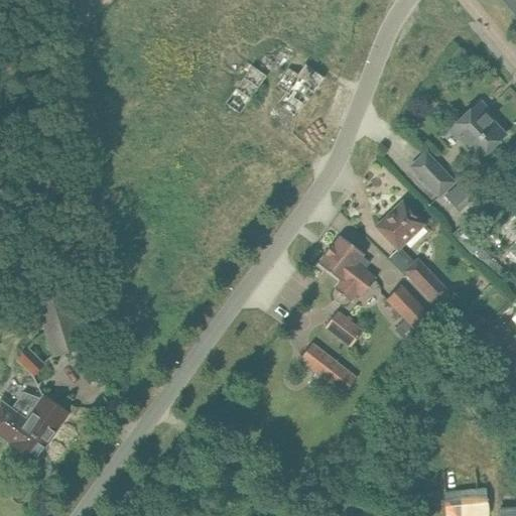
[(288,69),(275,87),(283,92),(275,103),(296,117),(325,78),(305,63),(297,75),(288,69)]
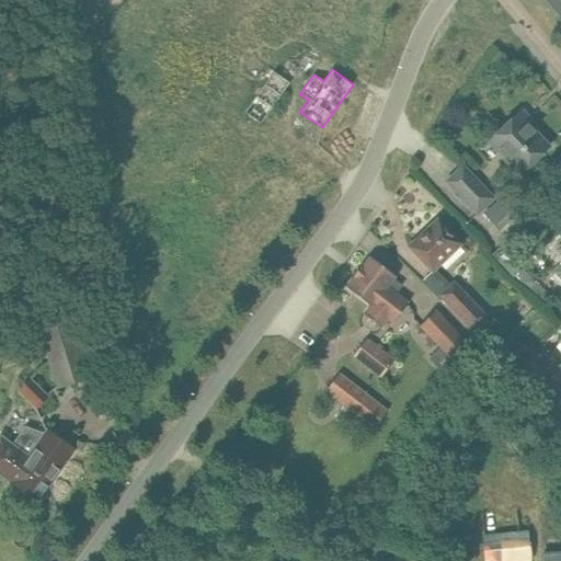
[(243,111),(261,124),(290,84),(273,71),(243,111)]
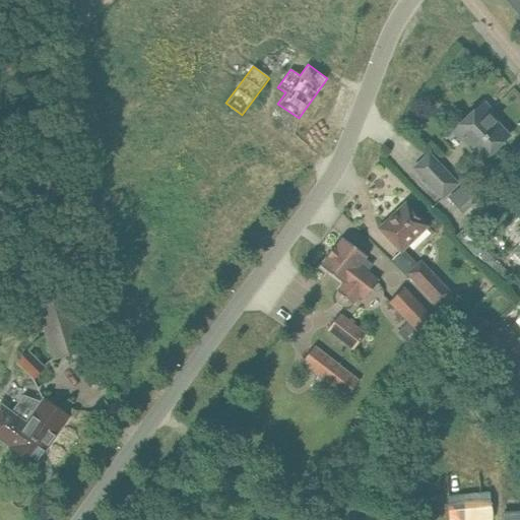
[(482,161),(509,136),(480,106),(454,131),(482,161)]
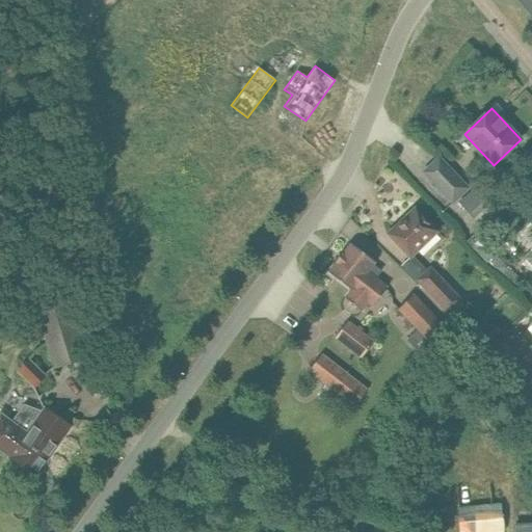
[(425,173),(453,203),(469,188),(440,158),(425,173)]
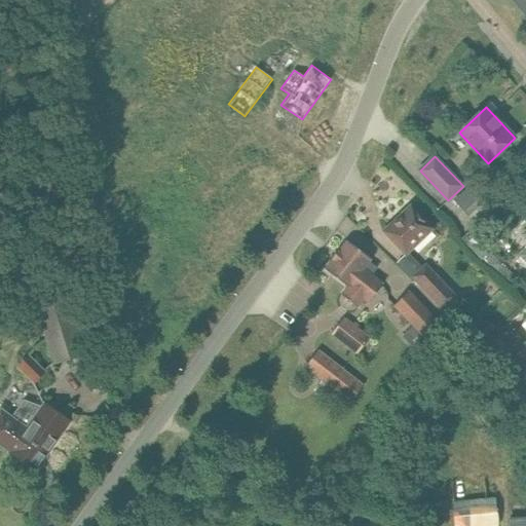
[(485,193),(475,181),(456,197),(467,210),(485,193)]
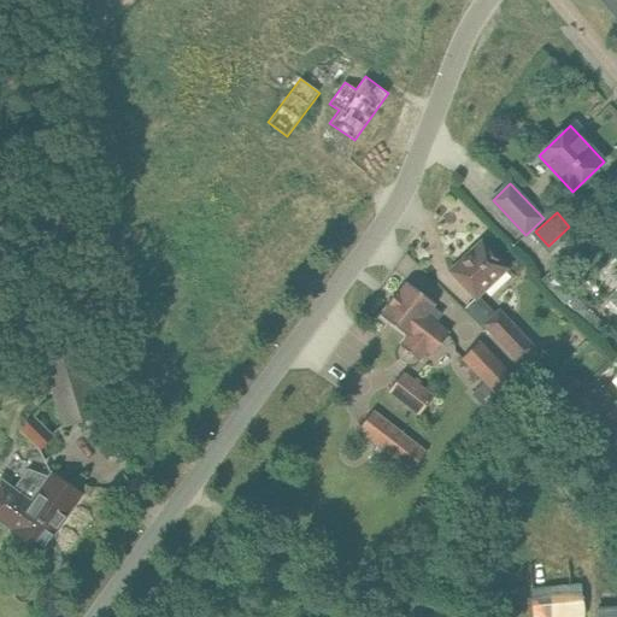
[(509,268),(482,240),(448,271),(475,299),(509,268)]
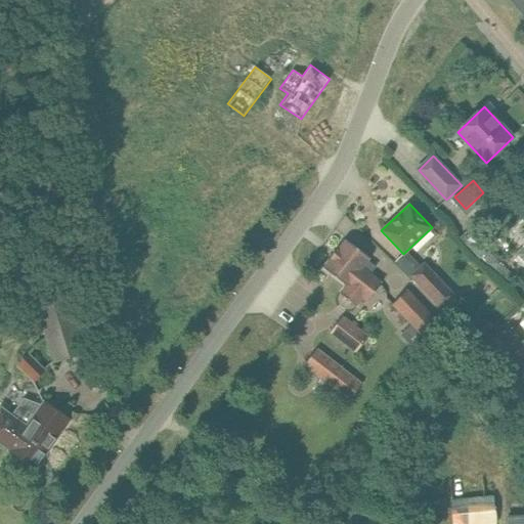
[(367,261),(369,258),(346,239),(337,251),(336,250),(331,257),(332,258),(323,268),(346,286),(340,294),(356,306),(362,298),(367,302),(382,282),(370,273),(376,267),(367,261)]
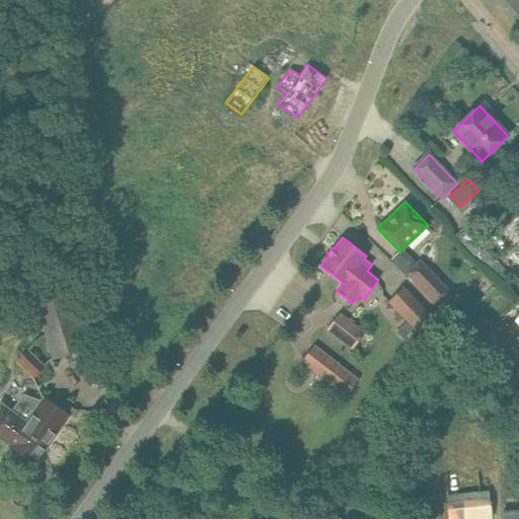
[(432,301),(441,310),(450,302),(445,297),(450,293),(419,258),(404,273),(409,278),(432,301)]
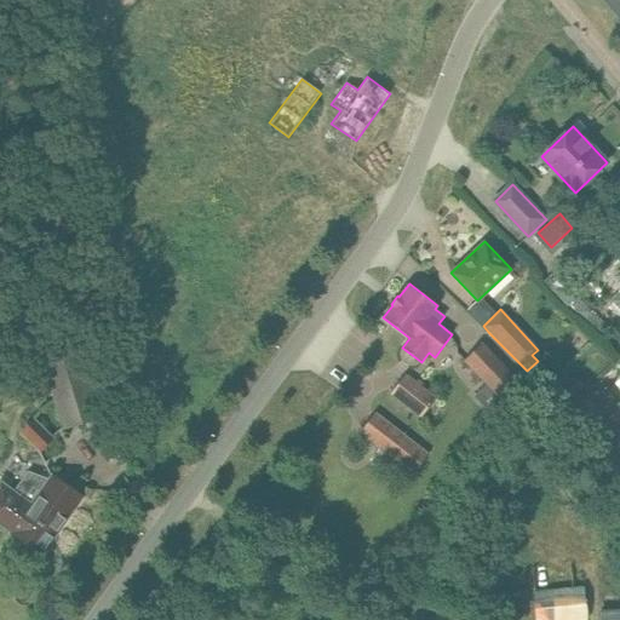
[(527,391),(482,344),(464,360),(509,408),(527,391)]
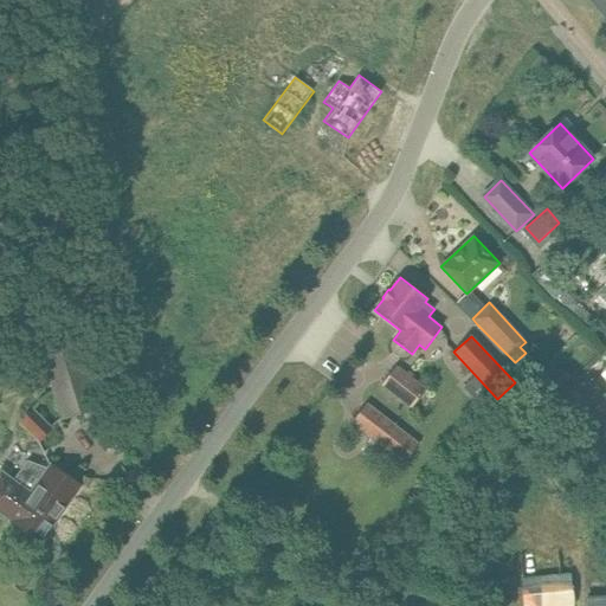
[(83,343),(45,355),(65,419),(102,407),(83,343)]
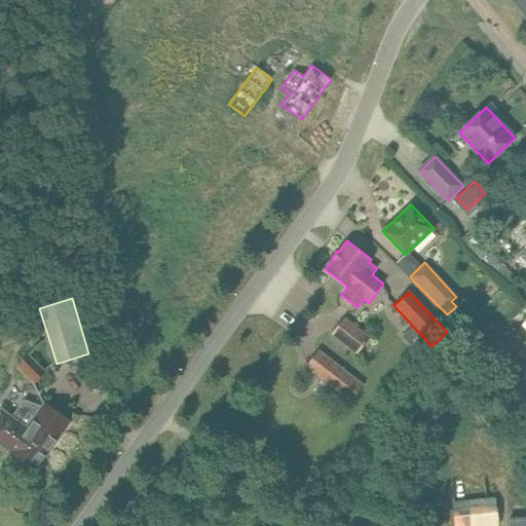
[(344,317),(331,334),(358,354),(370,338),(344,317)]
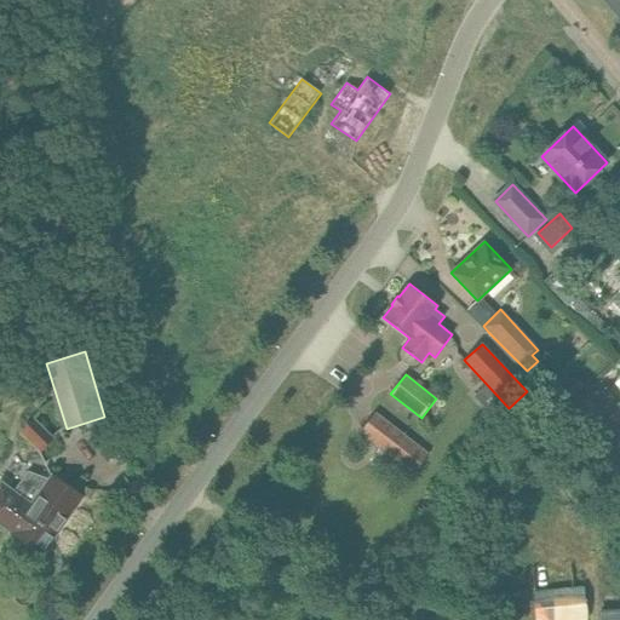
[(581,402),(572,412),(583,424),(593,414),(581,402)]
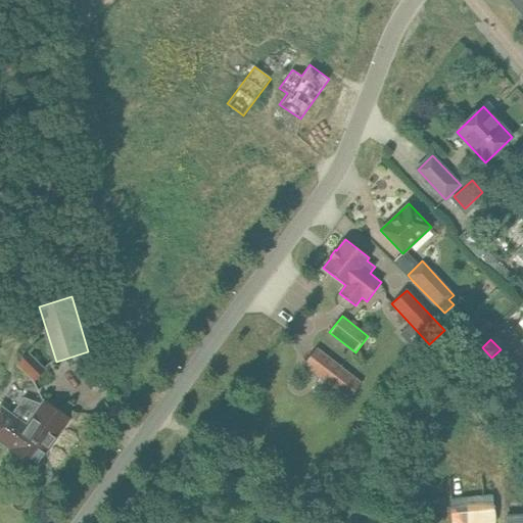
[(362,383),(316,348),(303,365),(348,399),(362,383)]
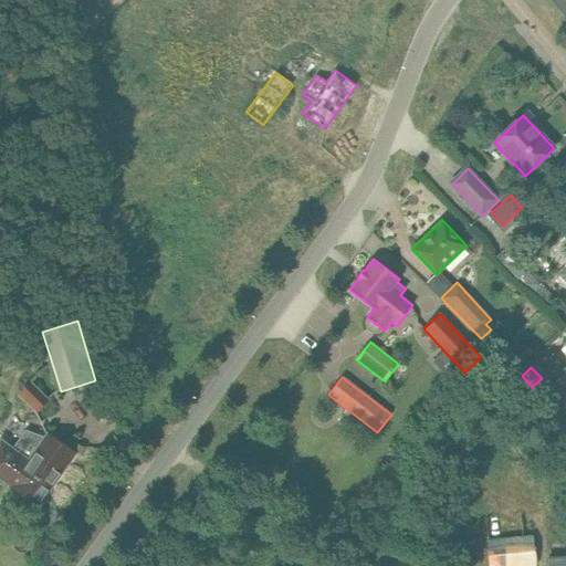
[(18,395),(20,397),(37,412),(49,399),(30,381),(18,395)]
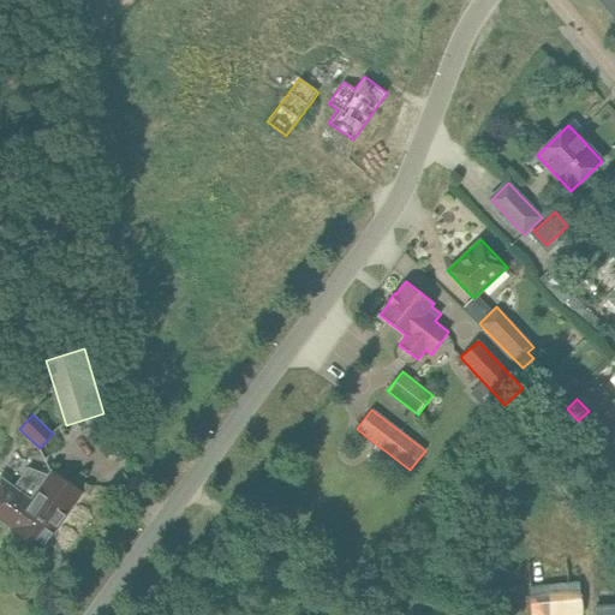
[(47,475),(30,497),(15,487),(1,477),(0,477),(0,520),(10,527),(22,536),(41,550),(82,493),(63,478),(51,470),(47,475)]
